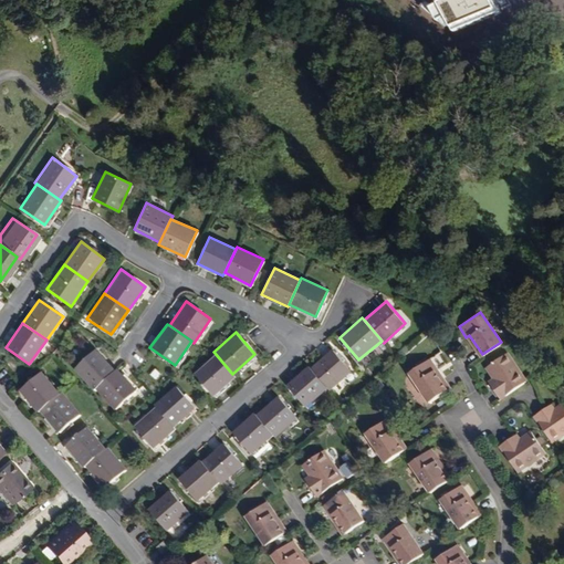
[(482,354),(469,335),(466,337),(479,356),(482,354)]
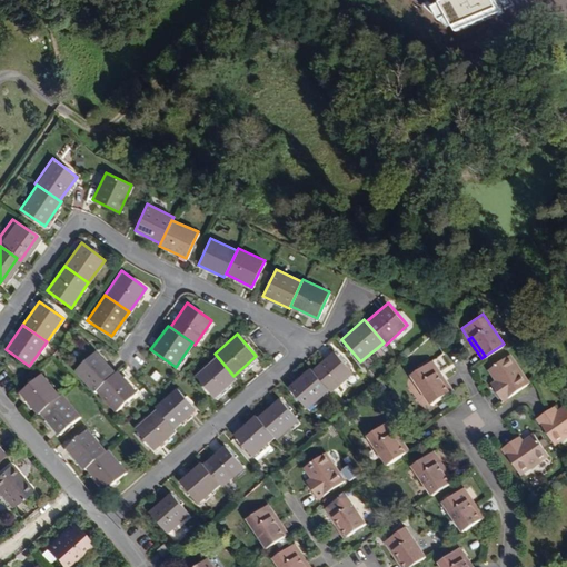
[(331,391),(352,371),(334,349),(311,368),(329,389),(331,391)]
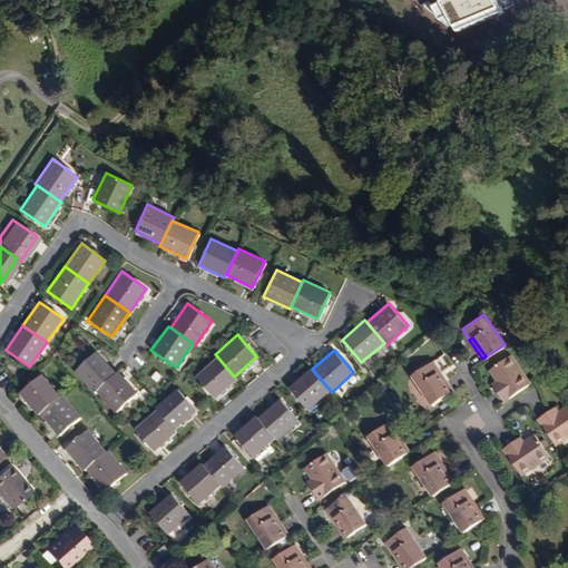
[(95,390),(114,372),(95,351),(72,370),(92,392),(95,390)]
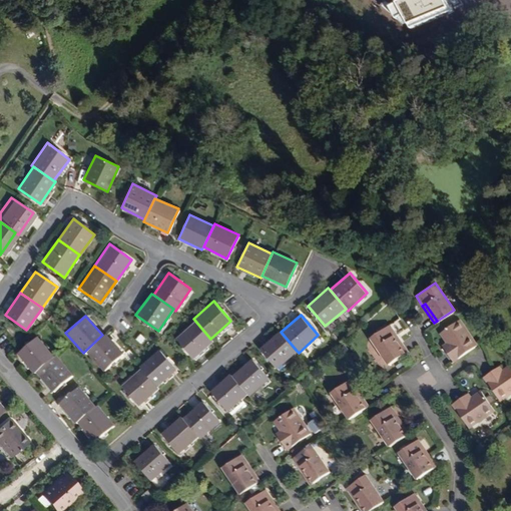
[(475,345),(458,318),(439,332),(446,342),(449,347),(444,350),(451,361),(475,345)]
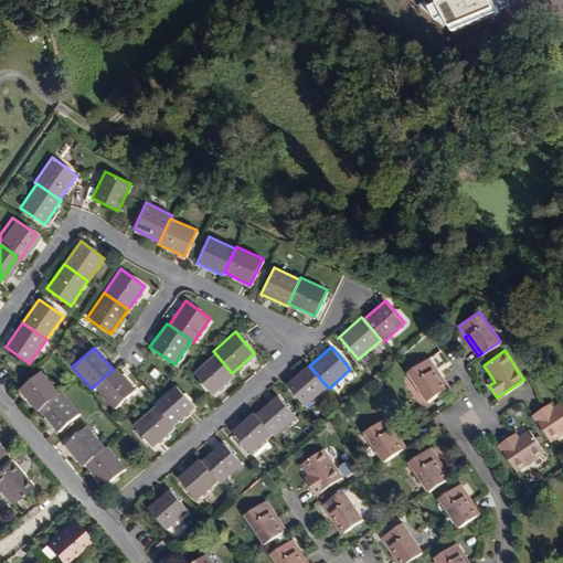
[(232,373),(214,352),(192,372),(212,394),(234,375),(232,373)]
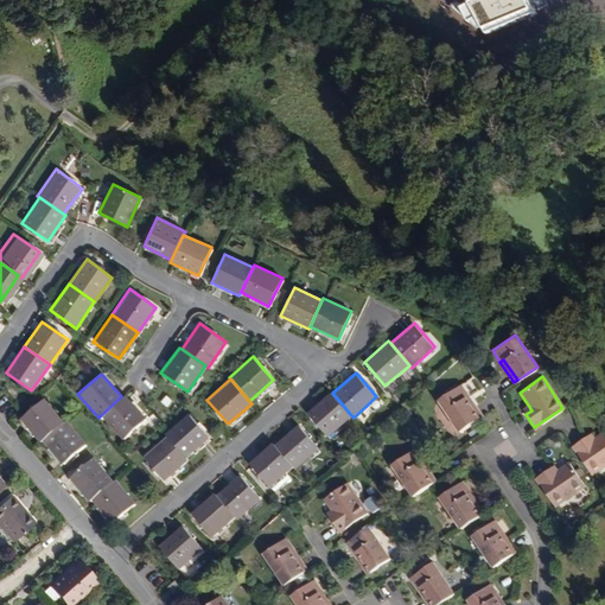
[(478,419),(464,397),(467,395),(460,382),(437,397),(459,431),(478,419)]
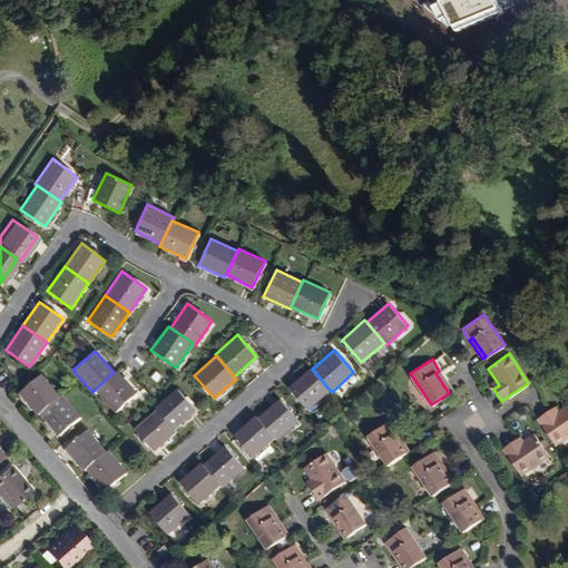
[(125,378),(133,372),(126,363),(118,370),(125,378)]
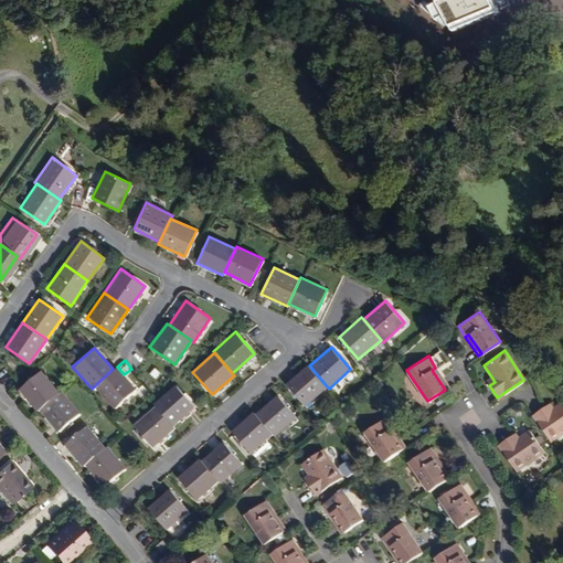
[(305,405),(327,386),(309,365),(307,363),(285,383),(305,405)]
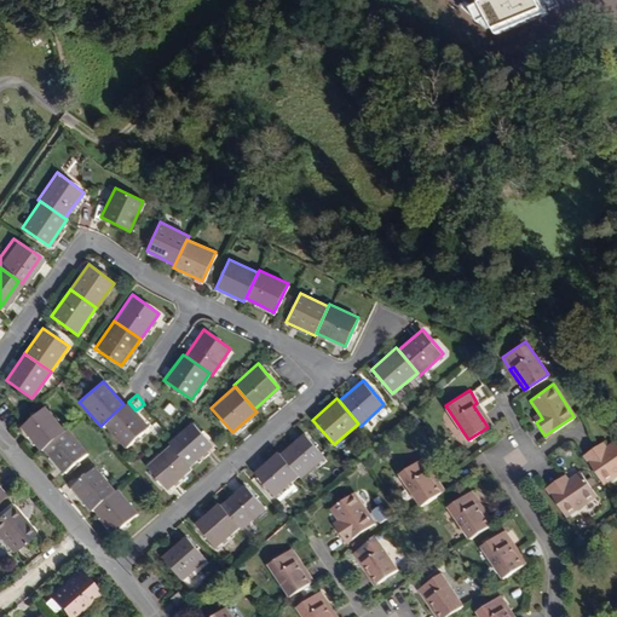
[(124,449),(148,427),(126,402),(124,404),(103,424),(124,449)]
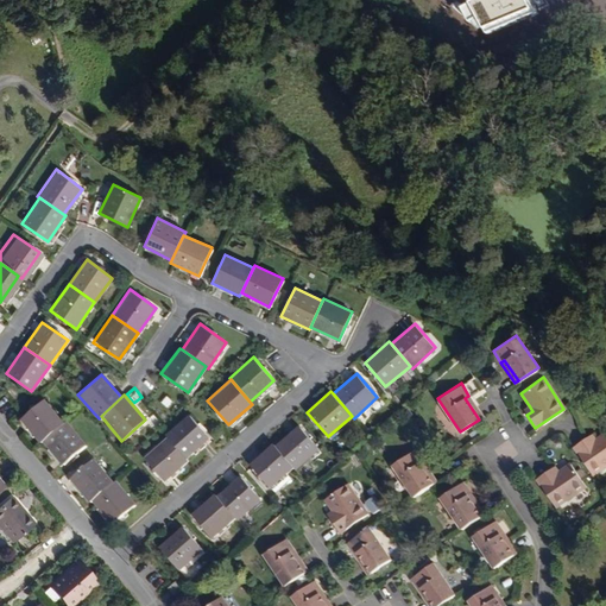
[(483,416),(468,396),(465,398),(479,420),(483,416)]
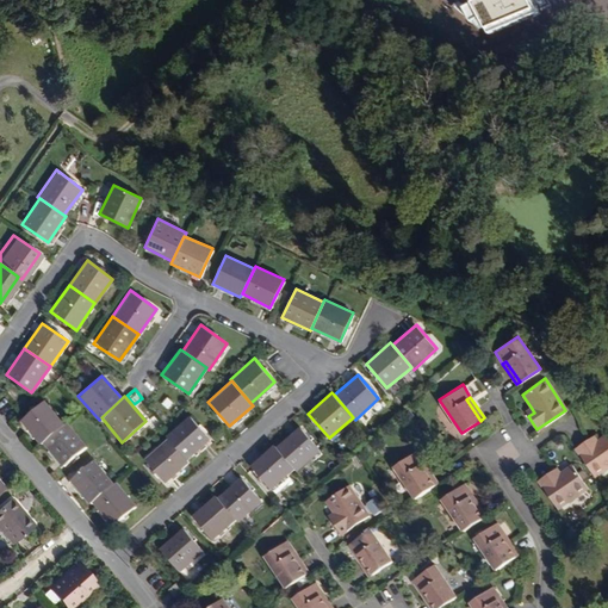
[(63,423),(42,401),(19,422),(41,445),(43,444),(63,423)]
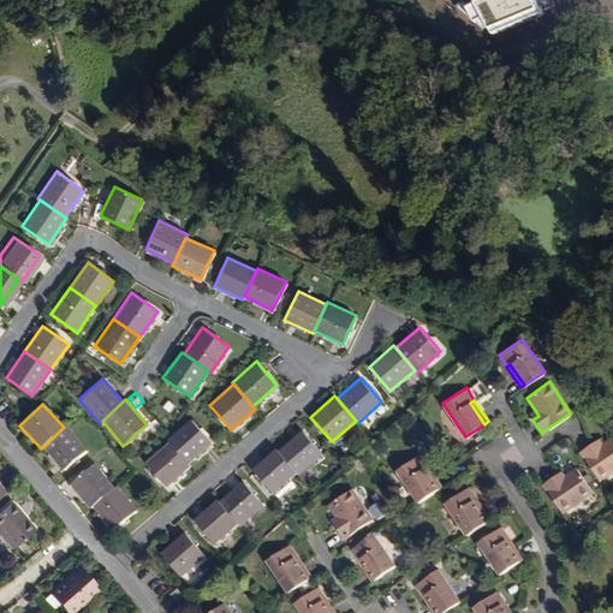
[(212,442),(190,417),(166,439),(168,441),(188,463),(212,442)]
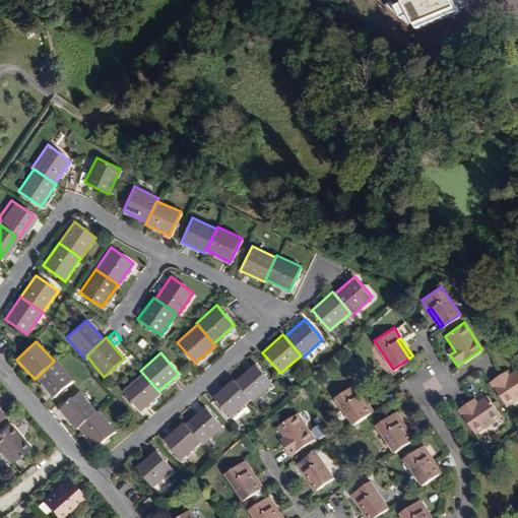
[(74,380),(56,359),(54,361),(37,378),(54,397),(74,380)]
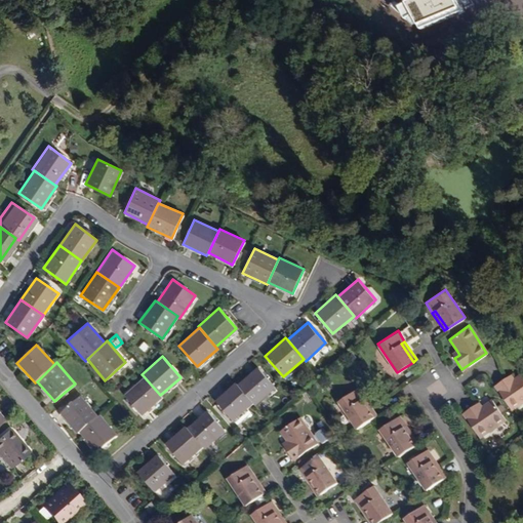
[(276,387),(257,366),(237,384),(252,402),(255,404),(276,387)]
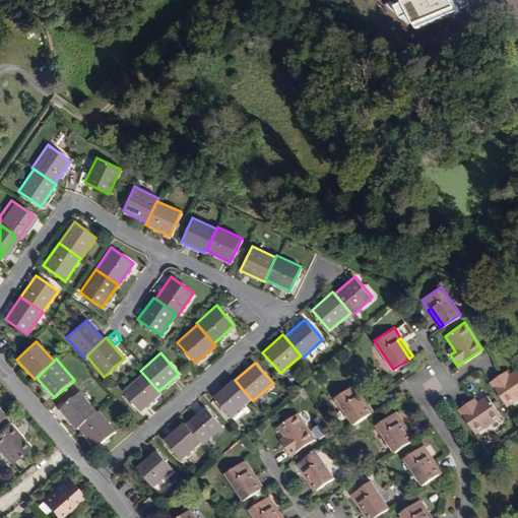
[(517,397),(517,368),(508,375),(504,379),(500,373),(489,381),(506,405),(517,397)]
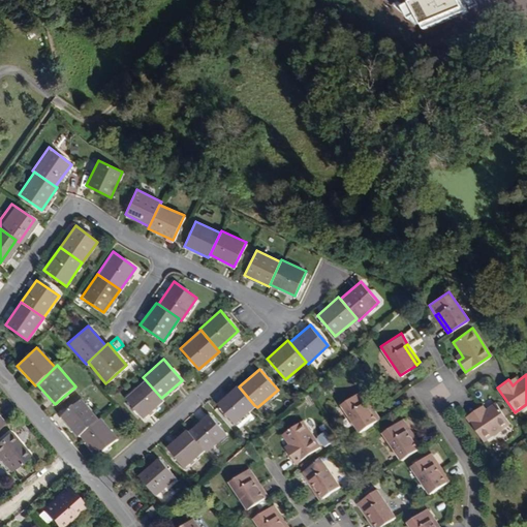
[(517,381),(513,376),(508,379),(513,385),(517,381)]
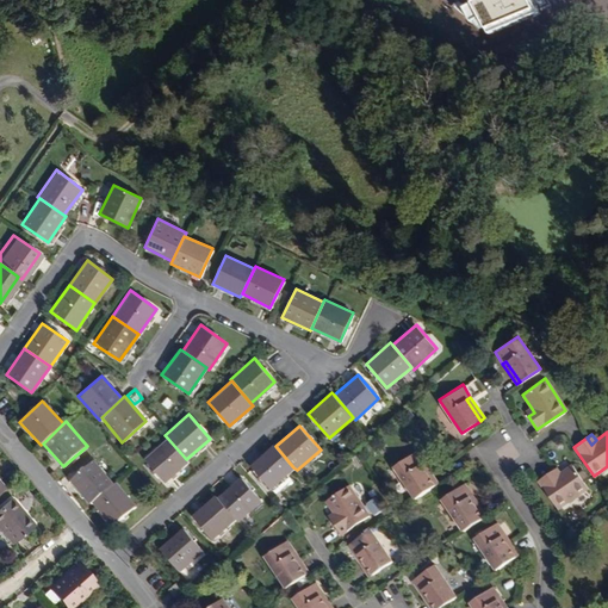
[(186,459),(167,438),(143,458),(165,483),(187,461),(186,459)]
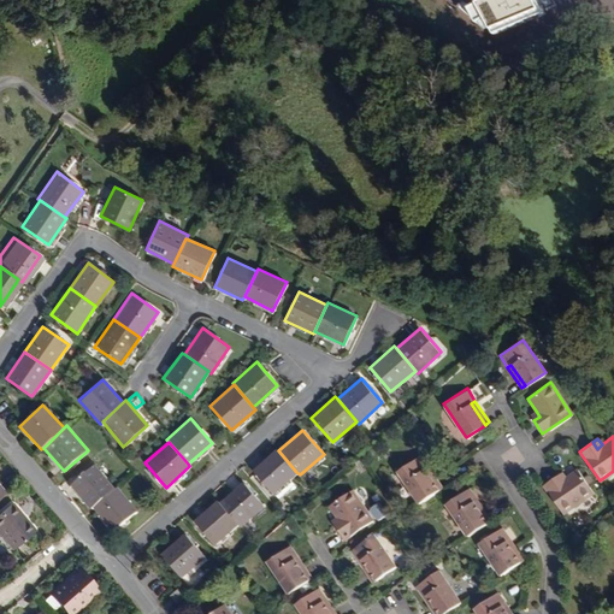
[(278,450),(276,448),(253,470),(273,493),(289,479),(296,472),(278,450)]
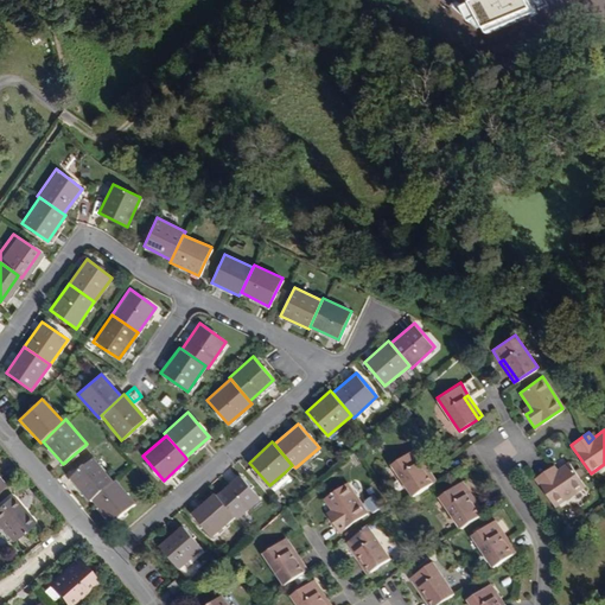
[(431,482),(418,460),(420,459),(413,447),(389,463),(412,495),(431,482)]
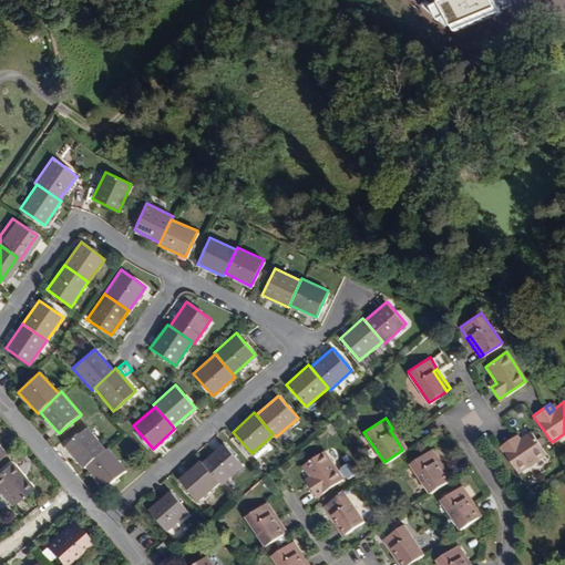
[(105,449),(85,428),(63,447),(83,469),(85,466),(105,449)]
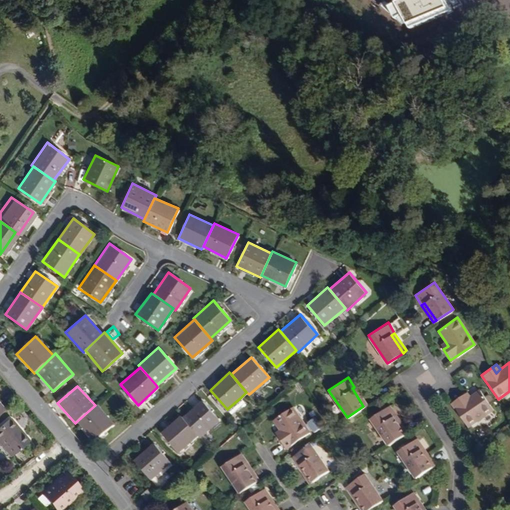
[(366,405),(354,387),(352,388),(363,406),(366,405)]
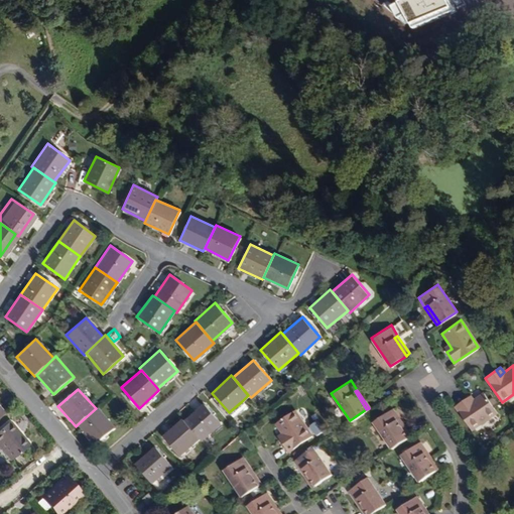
[(497,412),(483,392),(473,399),(468,402),(465,397),(454,405),(471,429),(497,412)]
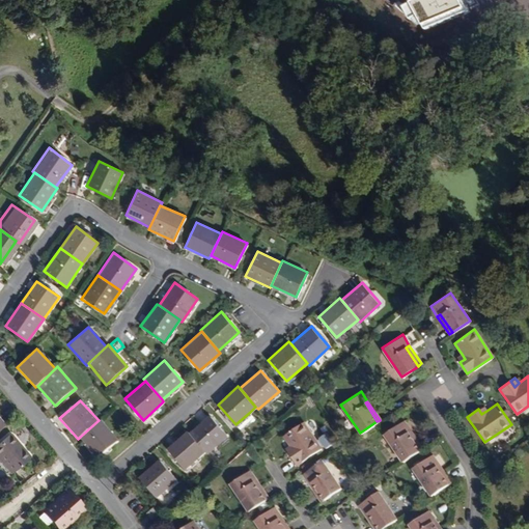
[(239,429),(253,417),(249,413),(235,424),(239,429)]
